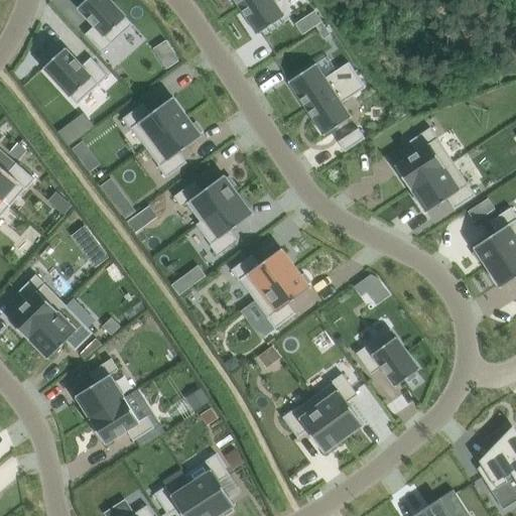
[(86,0),(79,7),(95,25),(86,34),(103,52),(134,24),(111,0),(86,0)]
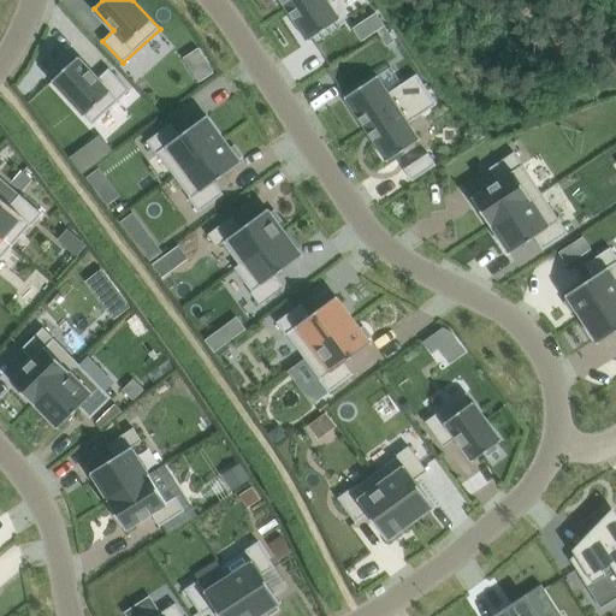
[(300,0),(288,9),(308,41),(341,19),(330,3),(333,0),(300,0)]
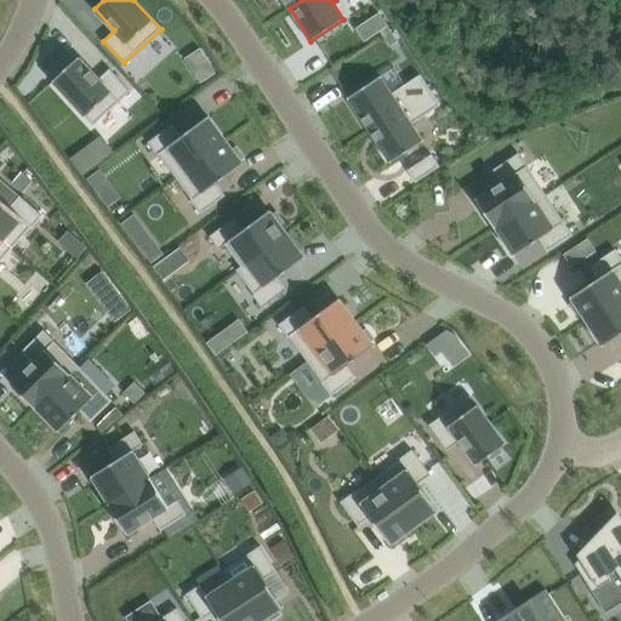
[(375,22),(383,34),(391,29),(383,17),(375,22)]
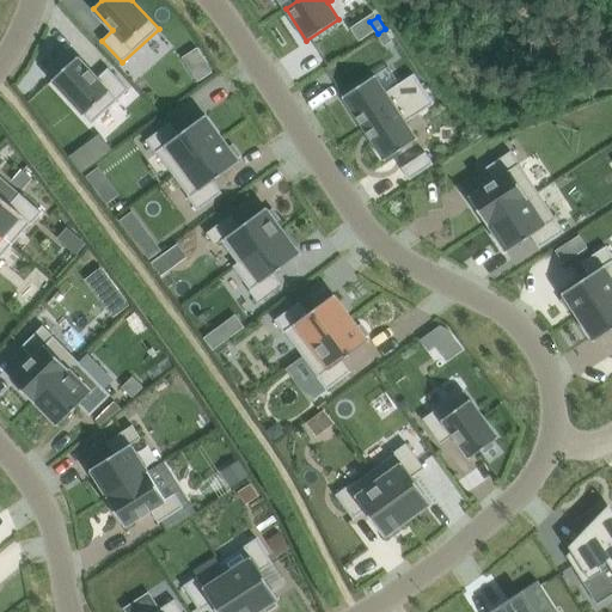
[(393,41),(385,29),(378,34),(385,46),(393,41)]
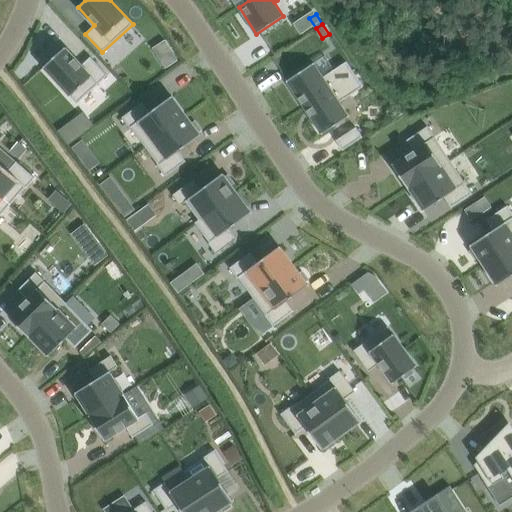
[(65,47),(44,67),(78,103),(108,75),(91,57),(82,65),(65,47)]
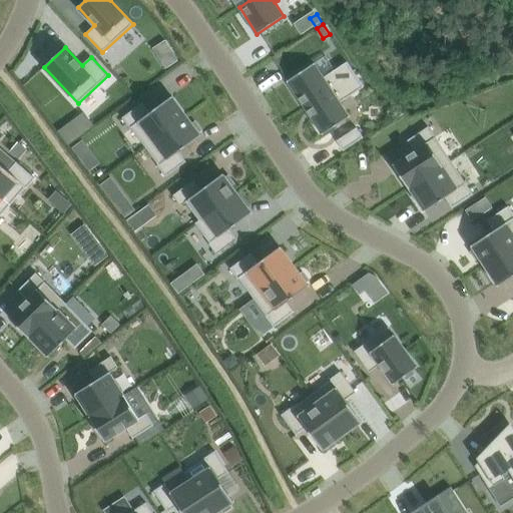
[(173,52),(160,59),(166,68),(178,60),(173,52)]
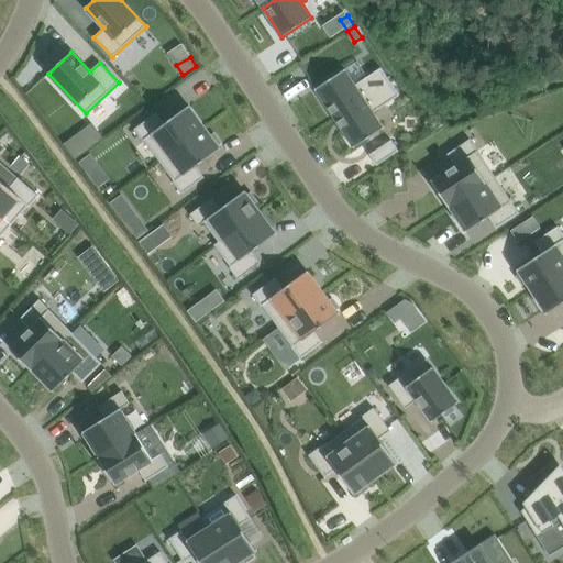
[(345,69),(316,89),(335,118),(390,81),(382,68),(355,85),(345,69)]
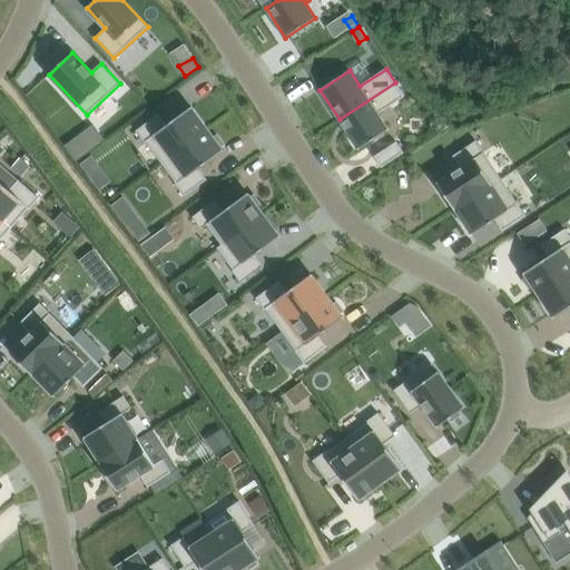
[(395,82),(340,119),(359,149),(389,130),(379,114),(404,97),(395,82)]
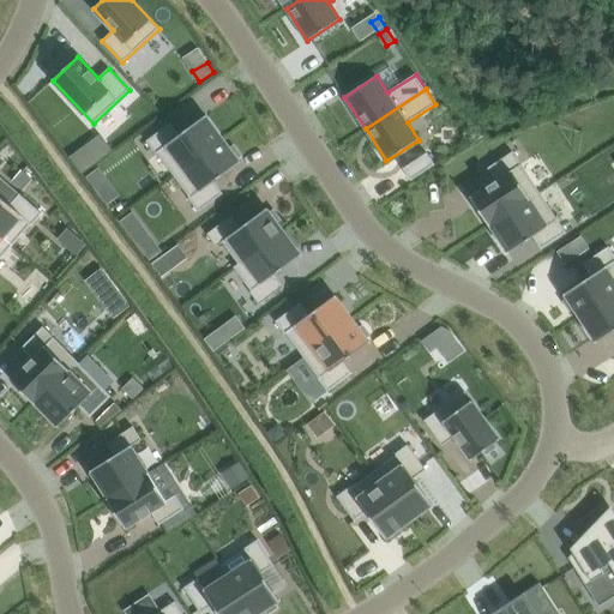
[(172,122),(148,140),(157,155),(158,154),(174,175),(224,138),(206,115),(180,134),(172,122)]
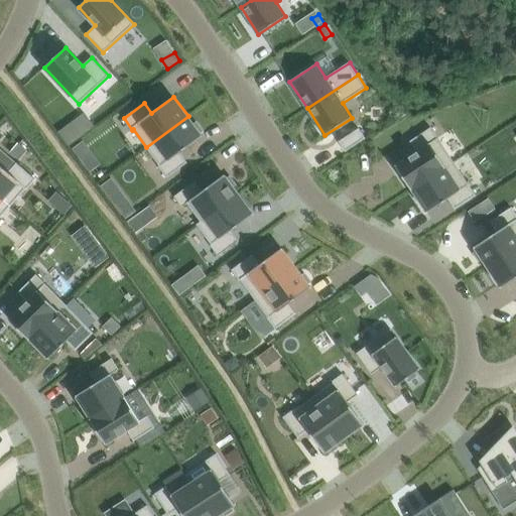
[(188,116),(146,147),(160,165),(159,166),(167,177),(187,162),(180,152),(203,136),(200,132),(203,130),(197,122),(194,124),(188,116)]
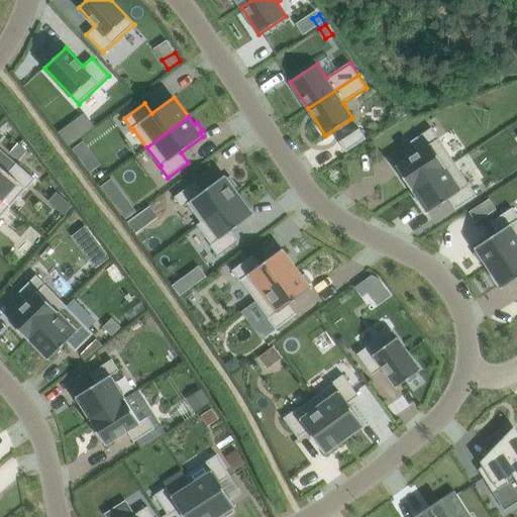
[(79,138),(69,124),(59,132),(69,145),(79,138)]
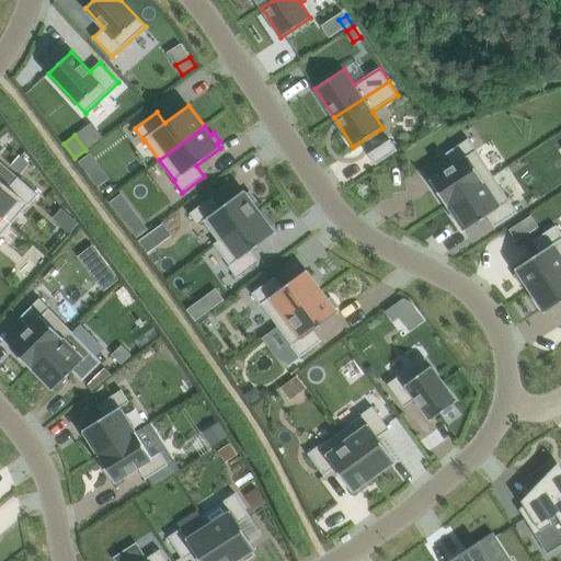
[(454,164),(431,180),(447,206),(493,175),(469,138),(446,153),(454,164)]
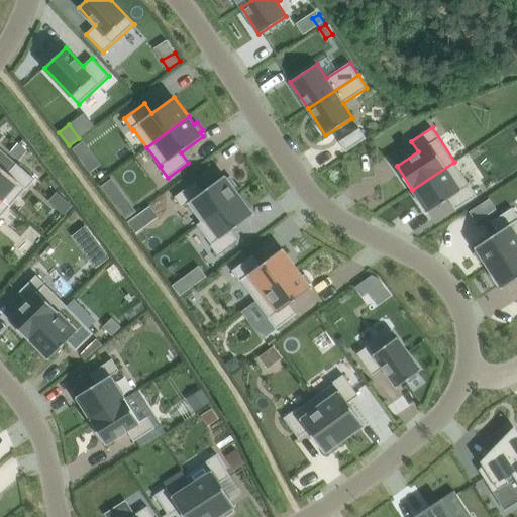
[(339,141),(346,151),(367,138),(359,128),(339,141)]
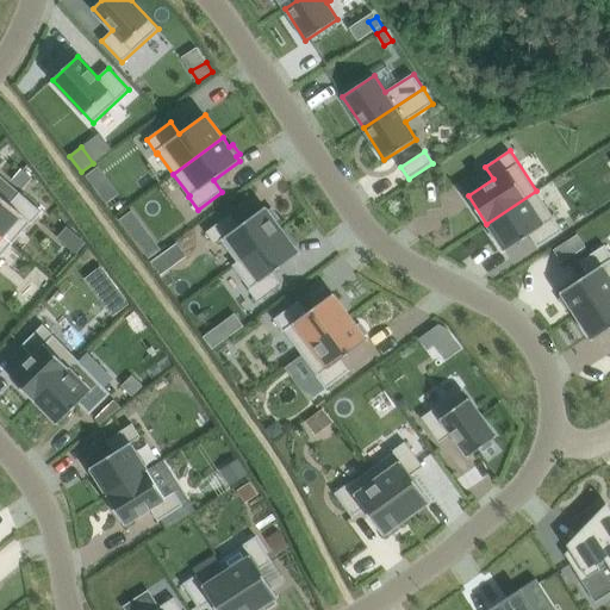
[(87,175),(94,186),(107,176),(99,166),(87,175)]
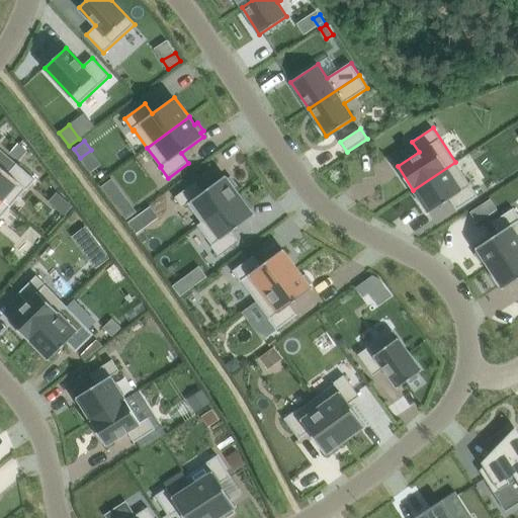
[(18,143),(10,153),(19,160),(27,151),(18,143)]
